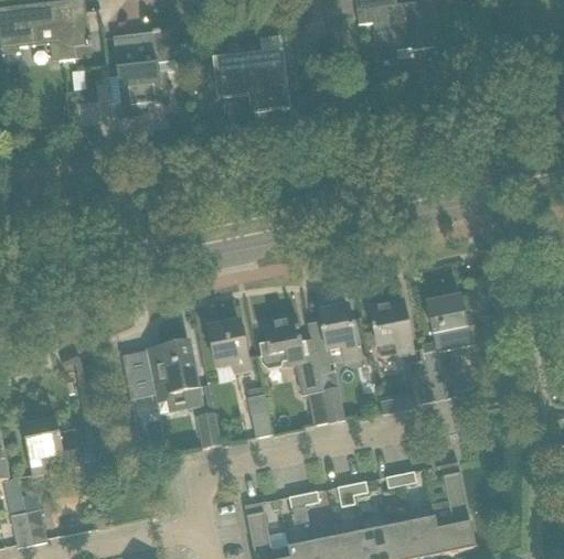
[(0,41),(1,53),(20,51),(20,45),(50,42),(52,60),(92,55),(85,0),(53,0),(0,6),(0,41)]
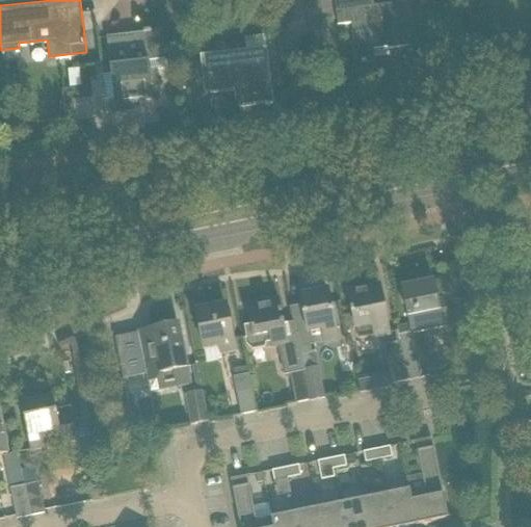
[(355,0),(356,5),(336,7),(338,22),(351,20),(356,61),(375,58),(373,47),(409,43),(404,0),(396,0),(370,3),(369,0),(355,0)]
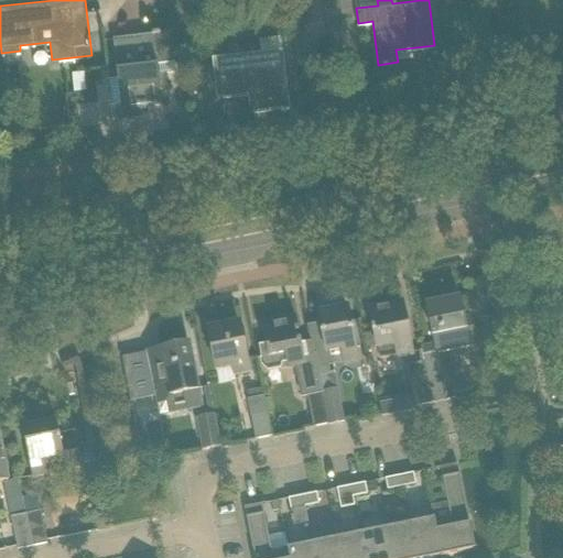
[(118,74),(110,75),(112,101),(121,101),(123,118),(143,116),(142,104),(163,101),(159,69),(176,67),(172,29),(114,35),(118,74)]
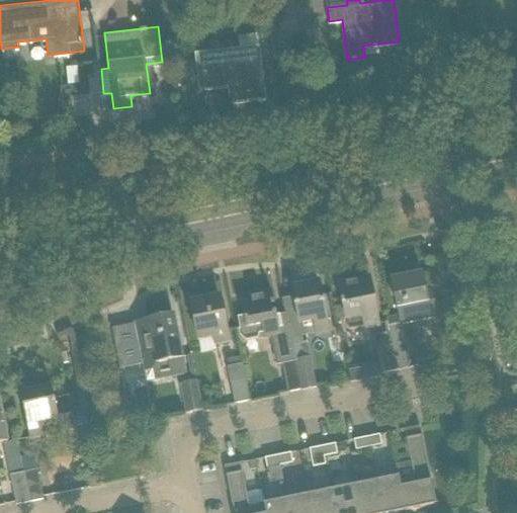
[(228,84),(230,101),(266,97),(260,43),(195,50),(199,88),(228,84)]
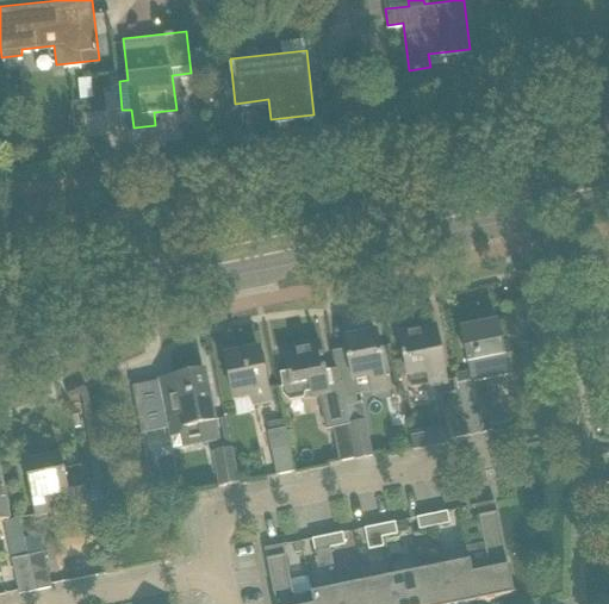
[(460,325),(472,379),(474,378),(515,369),(509,338),(502,341),(497,318),(460,325)]
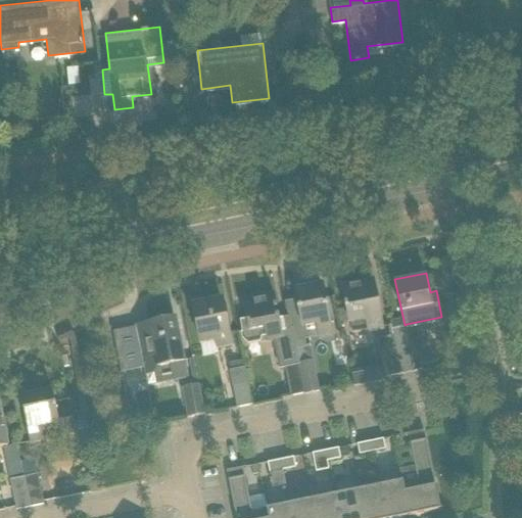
[(382,324),(373,278),(342,284),(351,330),(382,324)]
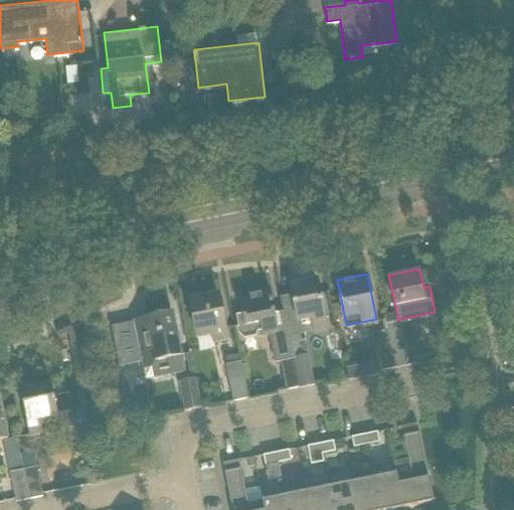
[(281,294),(283,309),(285,308),(292,340),(293,340),(302,338),(301,331),(327,326),(317,278),(290,284),(292,292),(281,294)]
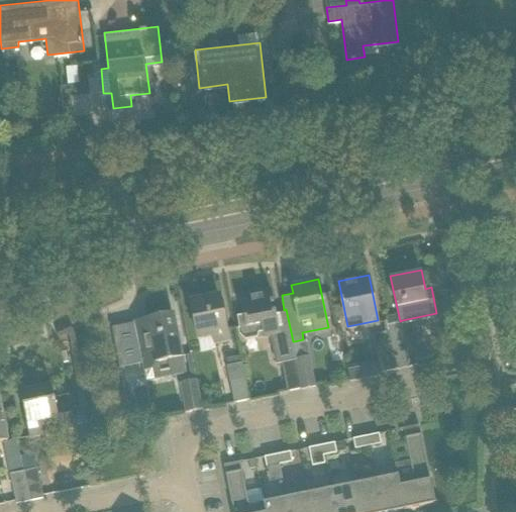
[(286,309),(284,310),(276,311),(271,286),(239,292),(243,311),(236,313),(240,331),(245,337),(255,335),(259,327),(263,326),(265,334),(271,333),(277,361),(282,360),(288,388),(302,386),(296,355),(297,355),(294,341),(293,341),(286,309)]
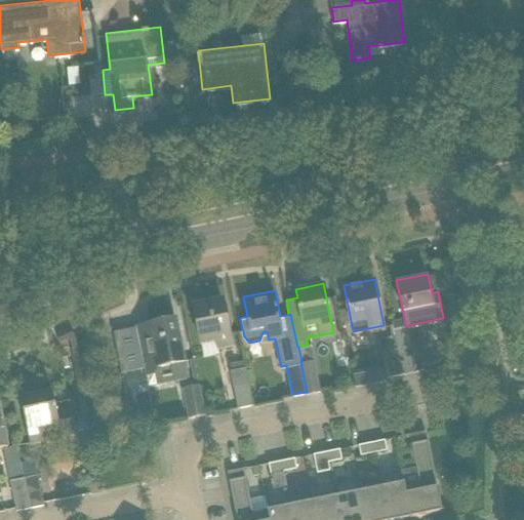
[(194,304),(203,352),(219,349),(218,345),(232,343),(223,297),(194,304)]
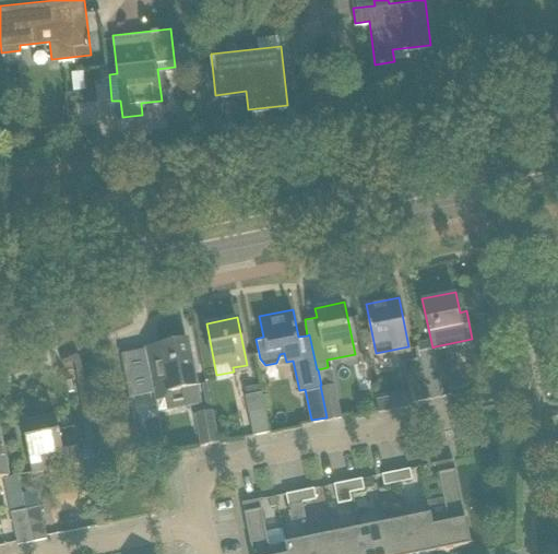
[(146,345),(156,391),(159,407),(175,404),(201,399),(188,337),(146,345)]
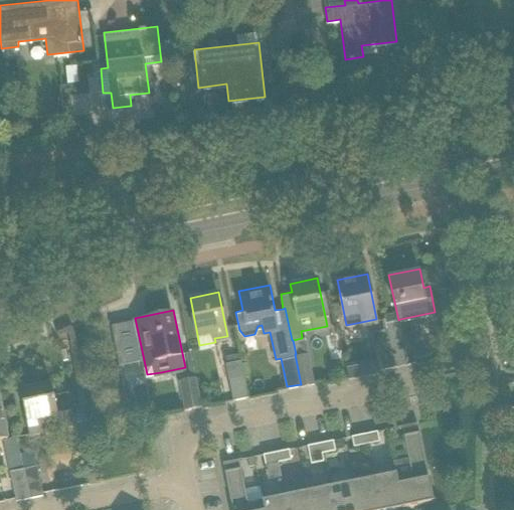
[(402,332),(400,319),(398,320),(386,322),(387,327),(388,335),(395,364),(408,361),(402,332)]
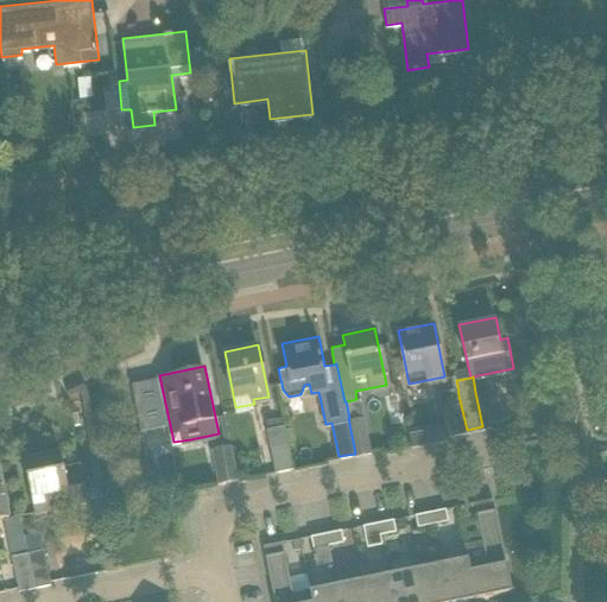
[(467,430),(459,395),(457,386),(438,390),(441,399),(448,435),(467,430)]
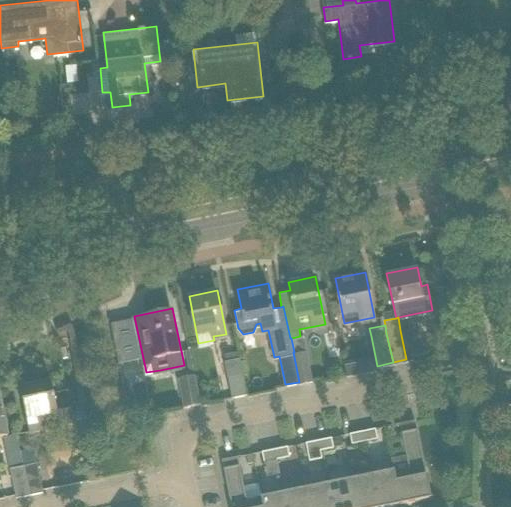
[(338,327),(327,330),(332,351),(343,349),(338,327)]
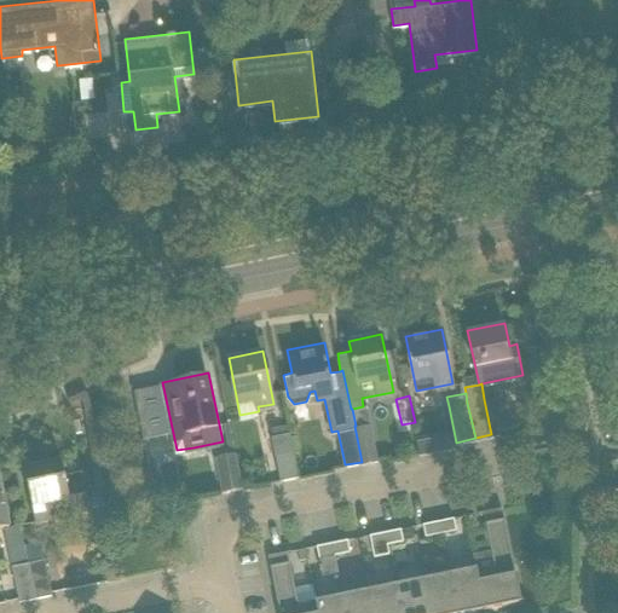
[(370,423),(356,426),(354,426),(362,462),(379,458),(370,423)]
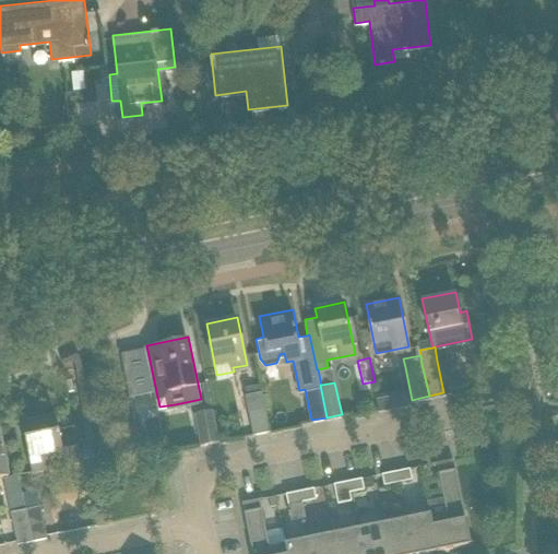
[(245,392),(253,432),(271,428),(262,389),(245,392)]
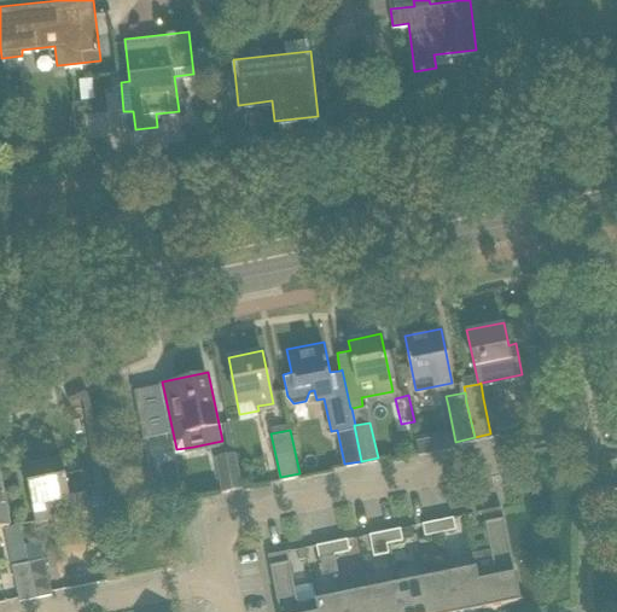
[(215,454),(222,490),(243,485),(236,449),(215,454)]
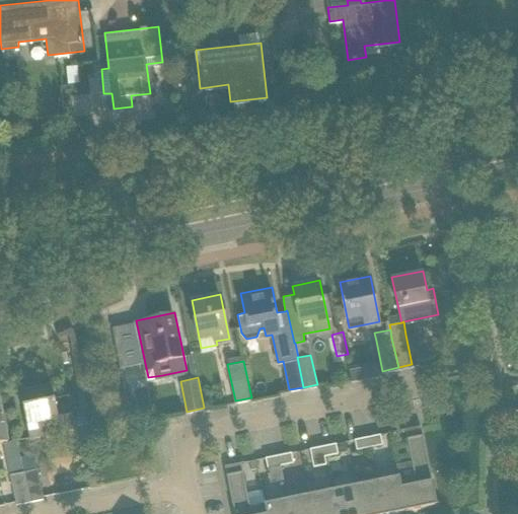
[(44,433),(42,424),(59,420),(60,430),(74,427),(69,400),(56,404),(52,384),(20,390),(29,436),(44,433)]
